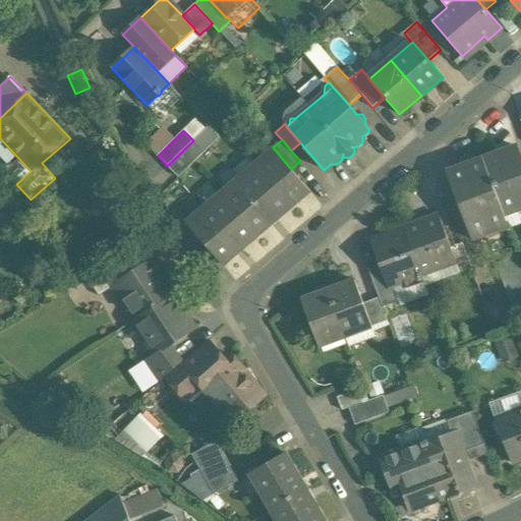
[(193,140),(167,166),(178,177),(205,152),(193,140)]
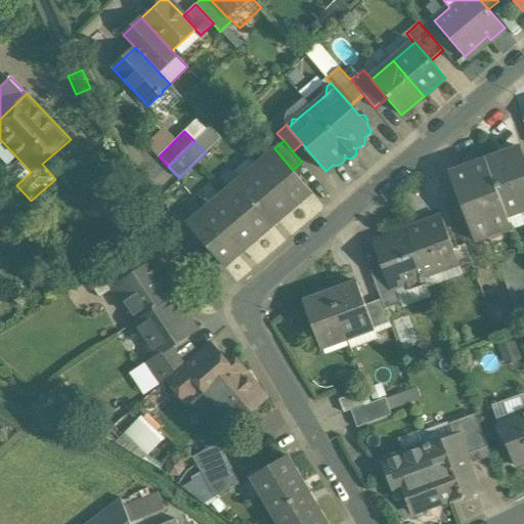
[(523,156),(521,147),(486,160),(507,214),(523,207),(523,156)]
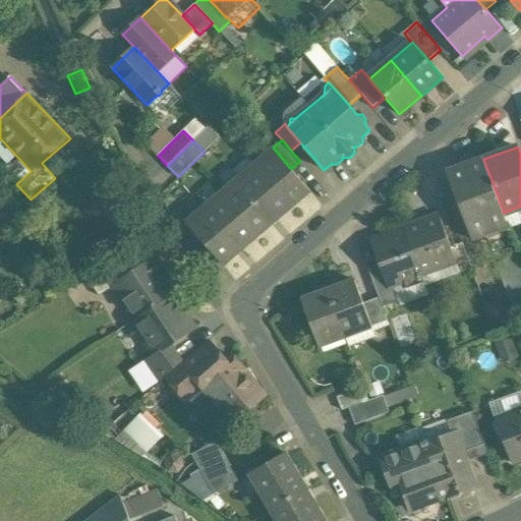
[(291,169),(273,148),(185,222),(204,243),(220,262),(223,266),(309,191),(291,169)]
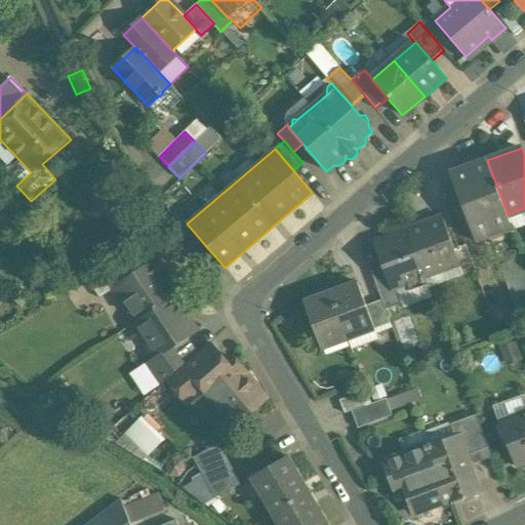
[(487,160),(452,173),(478,242),(513,230),(508,214),(487,160)]
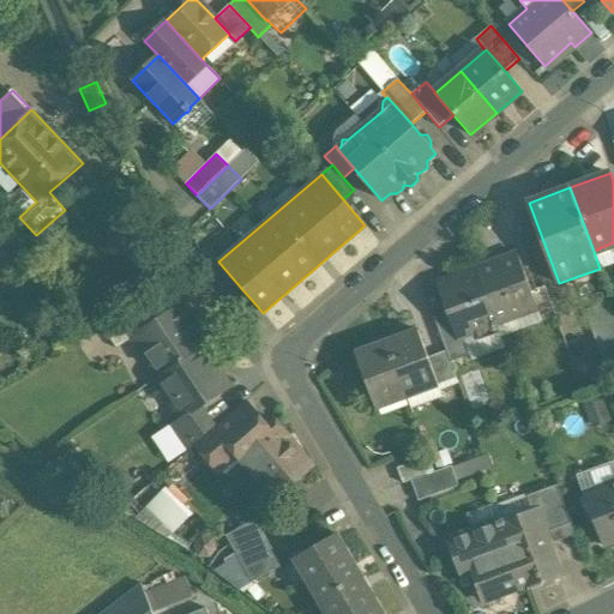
[(517,253),(477,269),(498,323),(536,309),(537,308),(531,292),(517,253)]
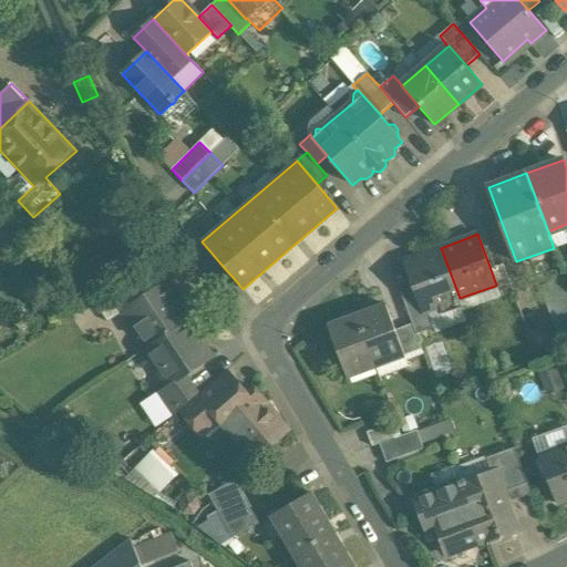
[(441,248),(404,261),(418,298),(423,312),(424,312),(437,307),(441,315),(462,307),(460,298),(441,248)]
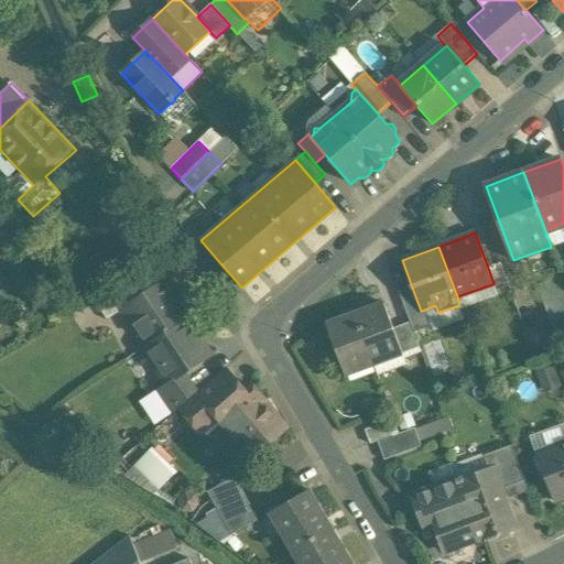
[(238,283),(220,263),(207,274),(221,297),(238,283)]
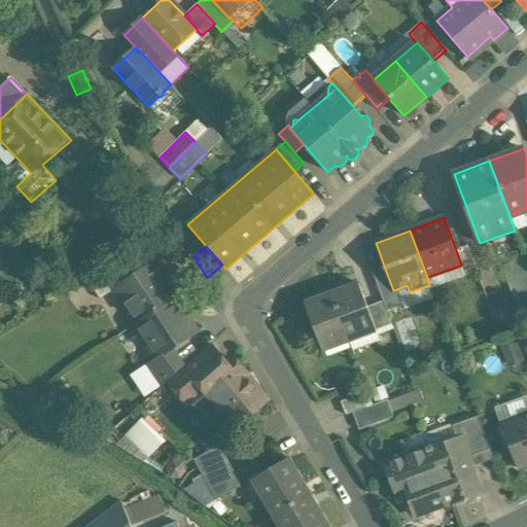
[(467,246),(456,250),(461,265),(460,266),(464,276),(477,271),(467,246)]
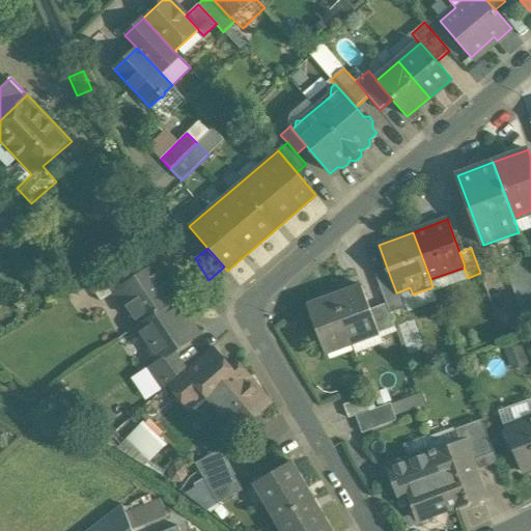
[(128,283),(113,292),(114,294),(122,307),(127,305),(139,324),(136,327),(179,298),(157,263),(128,283)]
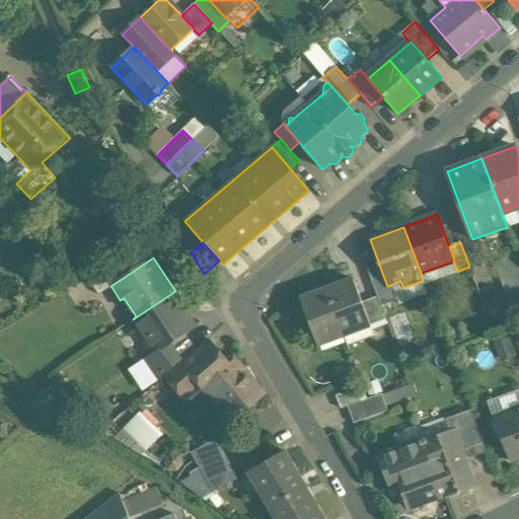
[(116,263),(87,278),(98,295),(112,287),(110,286),(125,277),(116,263)]
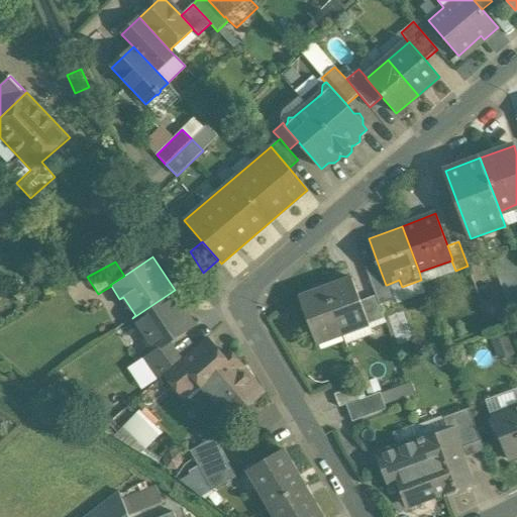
[(516,319),(516,265),(499,273),(516,320),(516,319)]
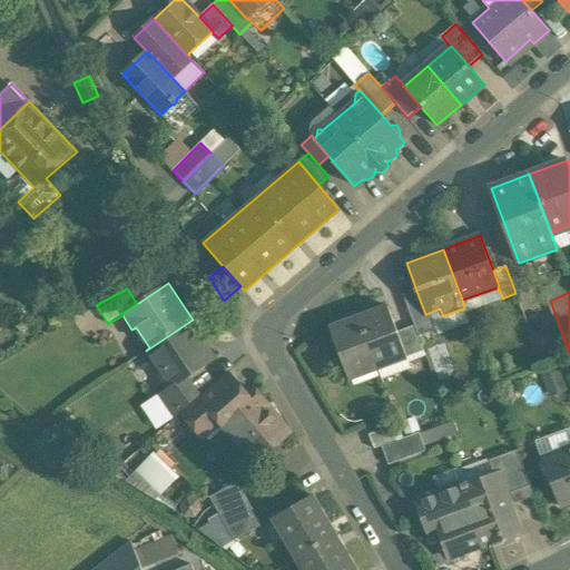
[(420,300),(406,305),(414,325),(419,336),(432,331),(426,314),(425,314),(420,300)]
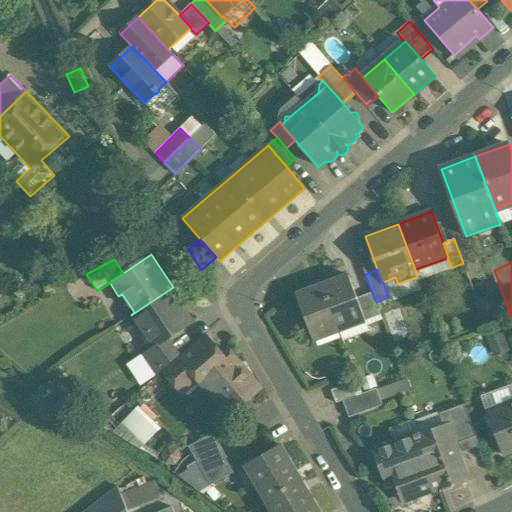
[(349,274),(322,284),(337,325),(364,315),(357,297),(349,274)]
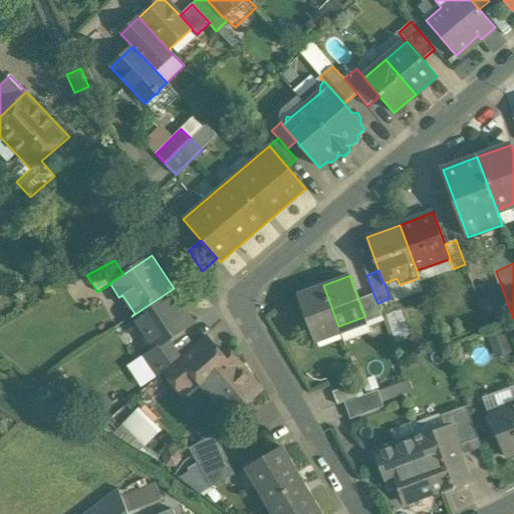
[(323,285),(297,294),(312,335),(338,326),(323,285)]
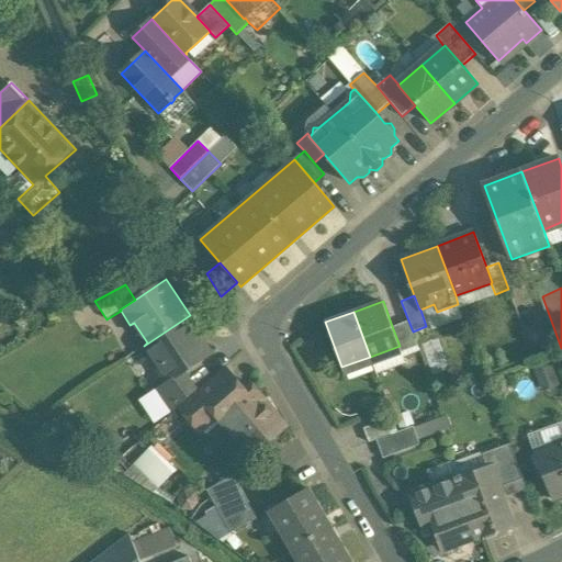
[(190,315),(144,346),(168,381),(168,382),(183,372),(211,355),(187,318),(190,316),(190,315)]
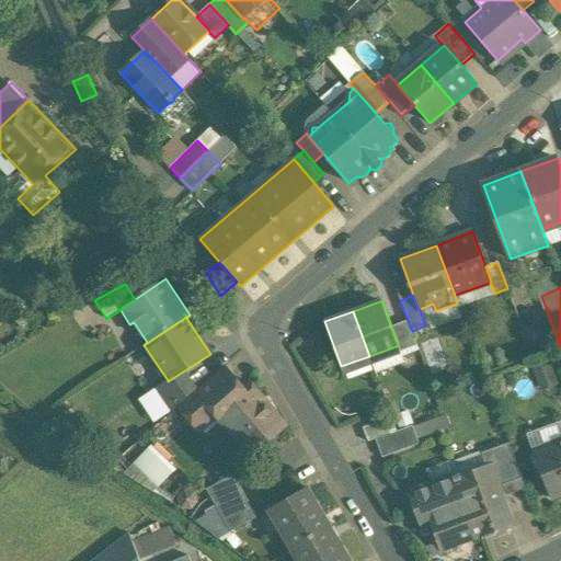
[(408,320),(391,325),(399,345),(400,350),(416,344),(412,331),(408,320)]
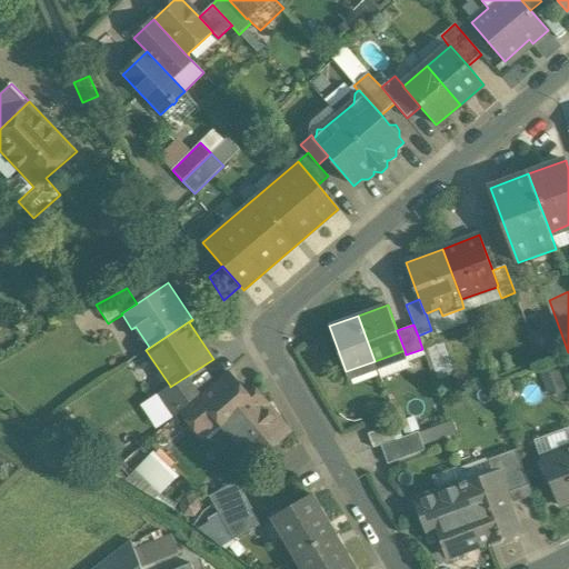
[(198,396),(180,411),(190,422),(237,382),(227,371),(198,396)]
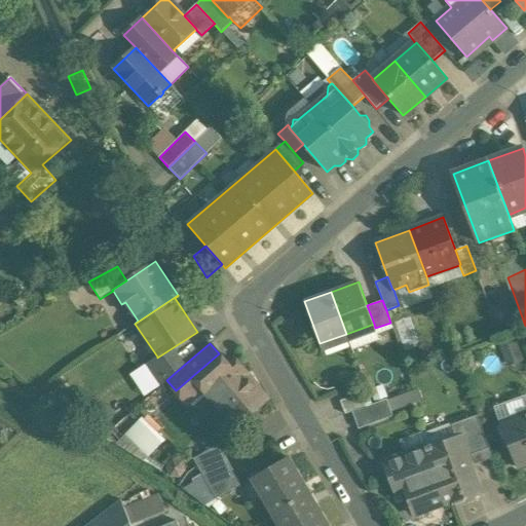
[(172,348),(157,358),(157,357),(147,364),(161,384),(166,380),(183,366),(172,348)]
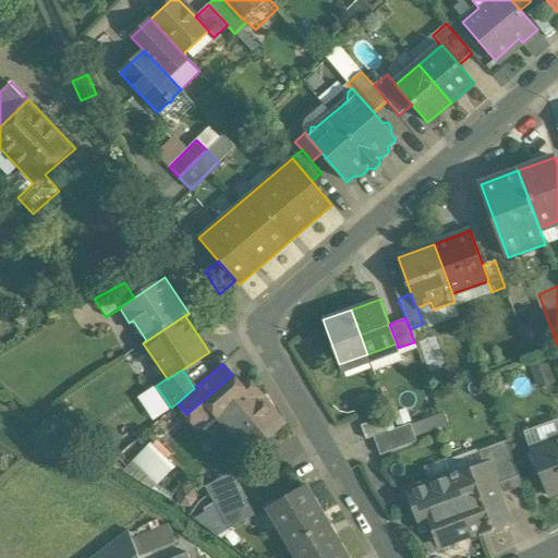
[(232,375),(186,414),(199,428),(216,414),(227,426),(262,396),(249,380),(242,386),(232,375)]
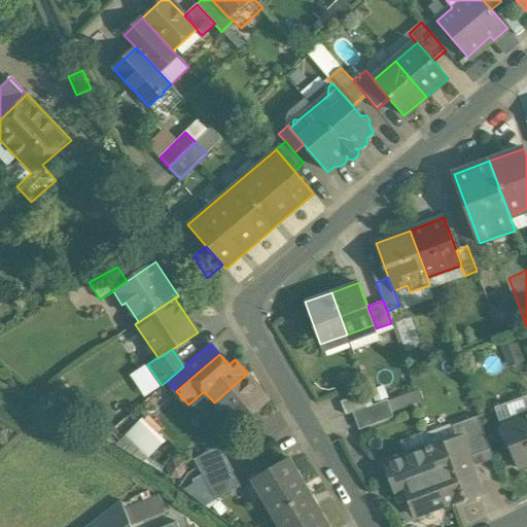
[(247,374),(214,402),(236,427),(269,399),(247,374)]
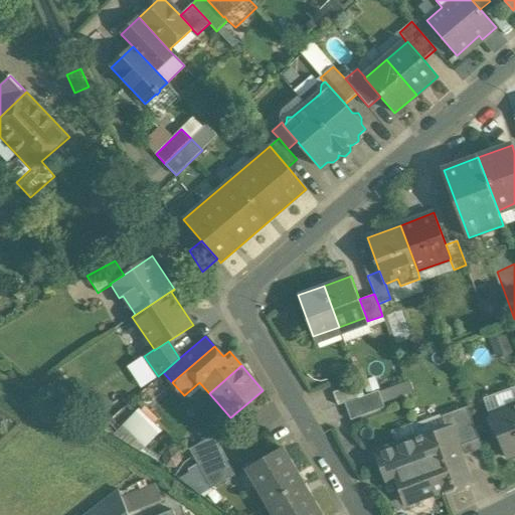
[(359,382),(333,391),(338,405),(345,403),(364,395),(359,382)]
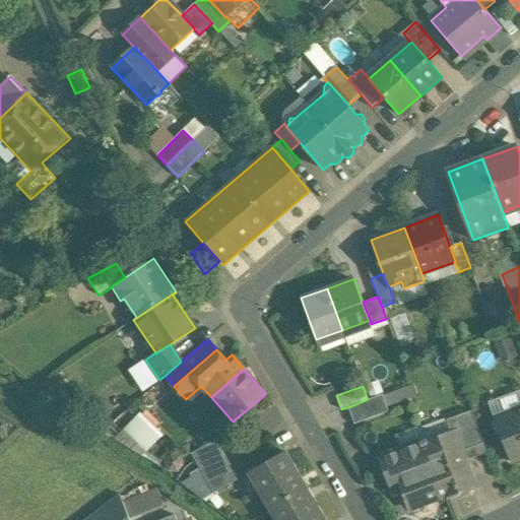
[(368,399),(348,407),(354,425),(389,411),(383,394),(368,399)]
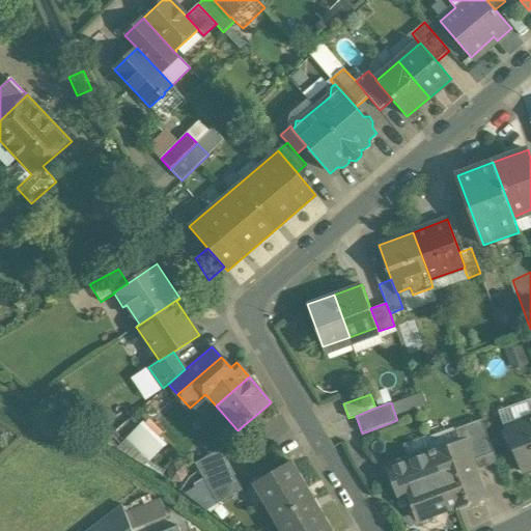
[(530,418),(511,425),(516,440),(509,442),(518,464),(525,462),(527,469),(530,467),(530,418)]
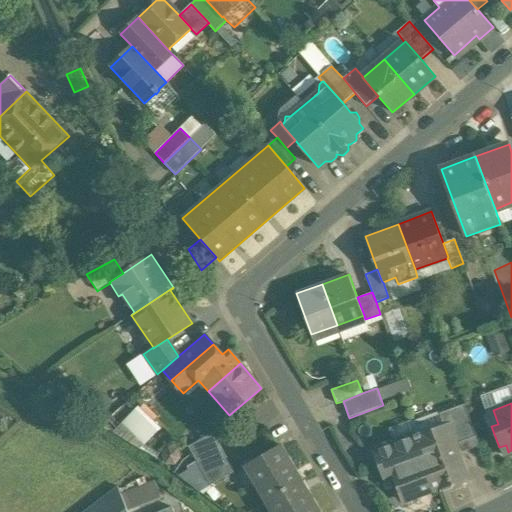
[(464,404),(440,413),(444,425),(452,446),(453,446),(477,437),(464,404)]
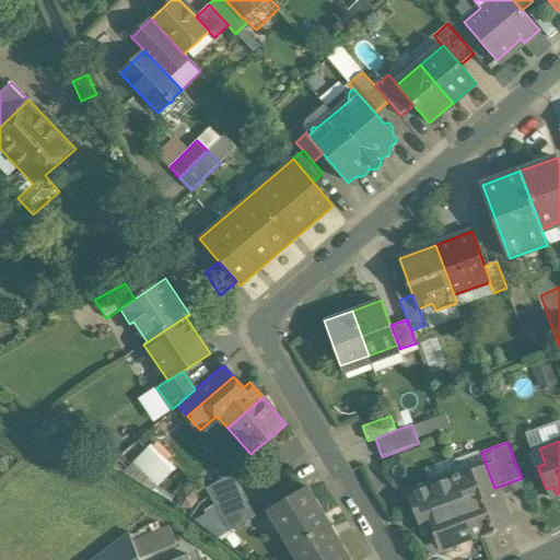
[(125,475),(154,491),(177,468),(153,445),(125,475)]
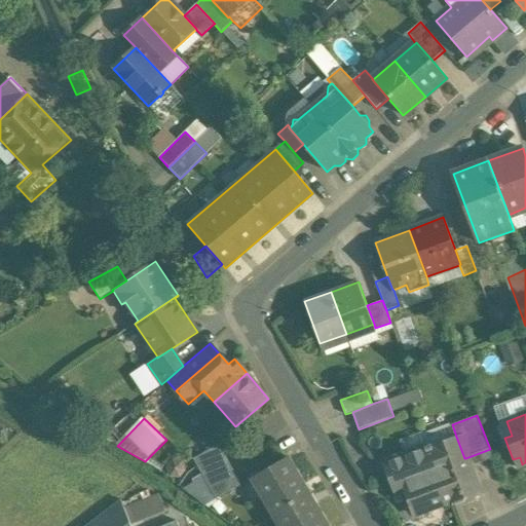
[(452,425),(424,436),(428,446),(430,445),(456,437),(452,425)]
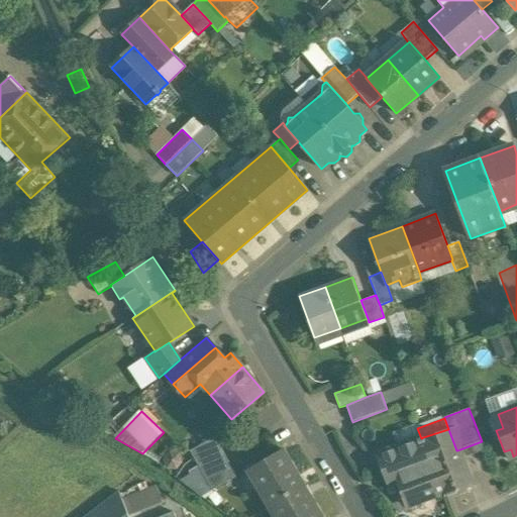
[(417,440),(379,454),(386,475),(387,475),(390,483),(397,481),(406,506),(437,494),(427,468),(434,466),(425,442),(422,443),(421,438),(417,428),(416,428),(420,439),(417,440)]
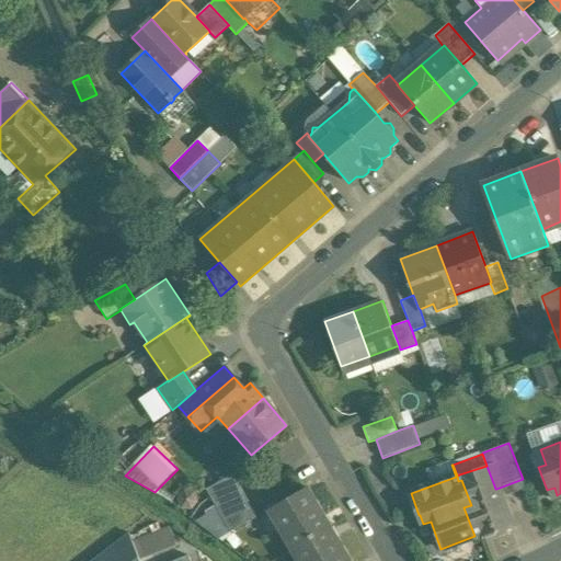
[(459,474),(457,476),(458,481),(461,480),(471,505),(464,507),(474,536),(510,523),(496,489),(495,489),(487,466),(459,474)]
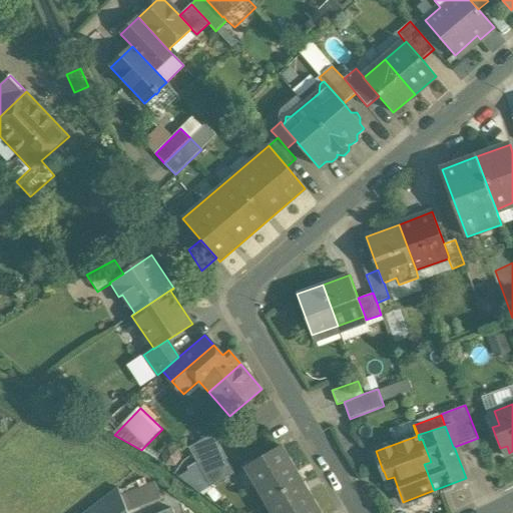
[(187,446),(195,459),(219,445),(212,432),(187,446)]
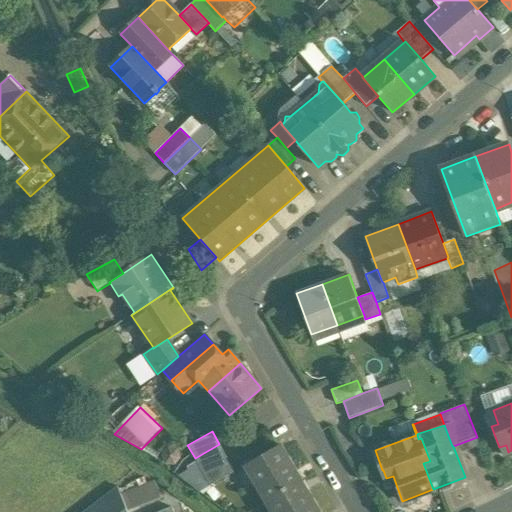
[(203,472),(227,458),(219,444),(195,458),(203,472)]
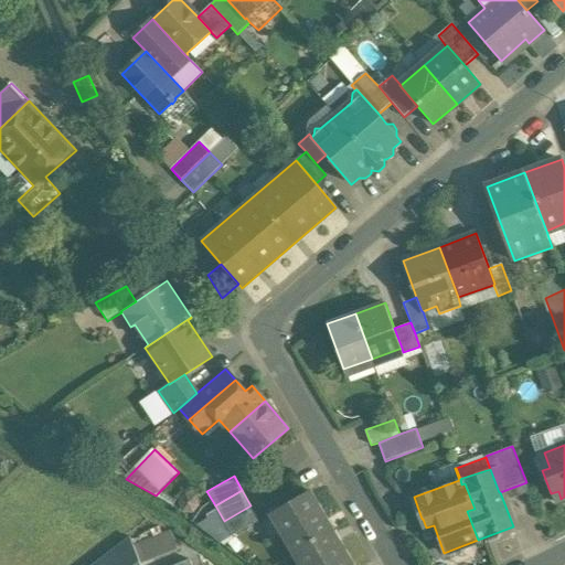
[(311,491),(272,512),(294,554),(332,531),(311,491)]
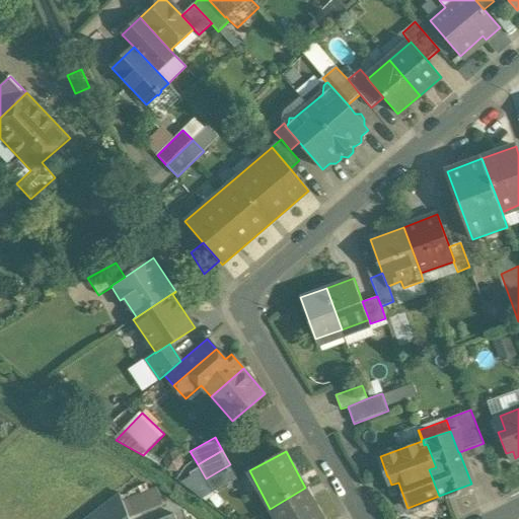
[(230,464),(206,478),(213,492),(238,477),(230,464)]
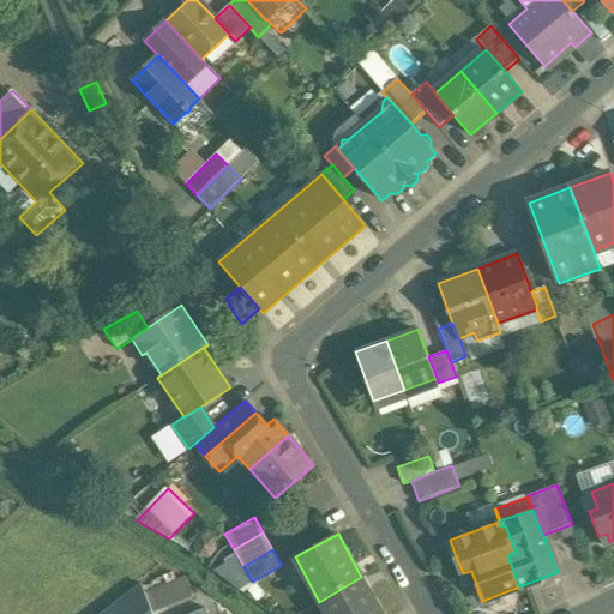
[(385,613),(361,577),(319,602),(325,613),(385,613)]
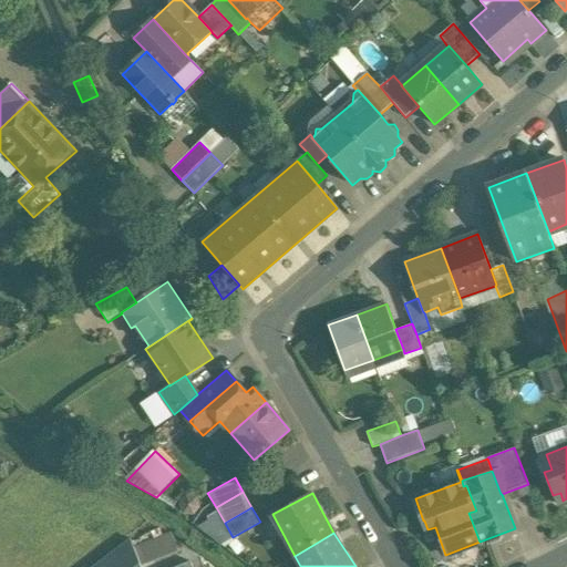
[(129,540),(93,566),(141,566),(142,566),(179,552),(172,534),(134,549),(129,540)]
